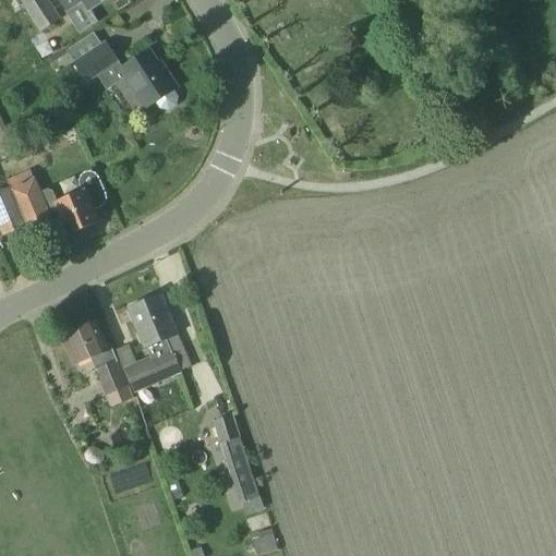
[(21,0),(43,32),(62,19),(49,0),(21,0)]
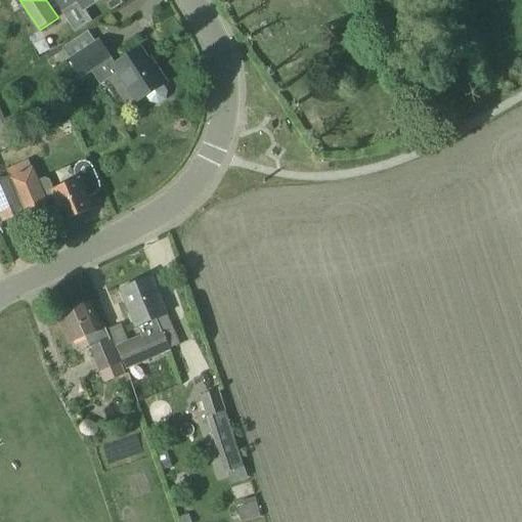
[(57,0),(64,9),(80,0),(85,8),(97,0),(57,0)]
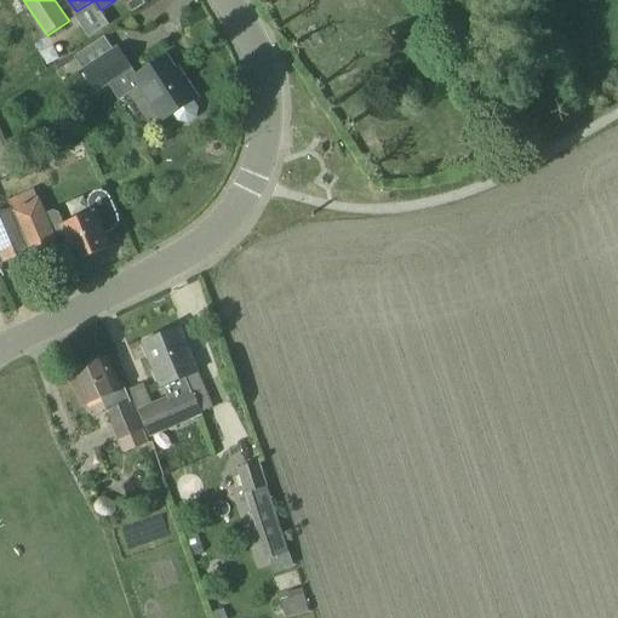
[(75,53),(85,68),(97,89),(131,67),(119,46),(115,49),(106,34),(75,53)]
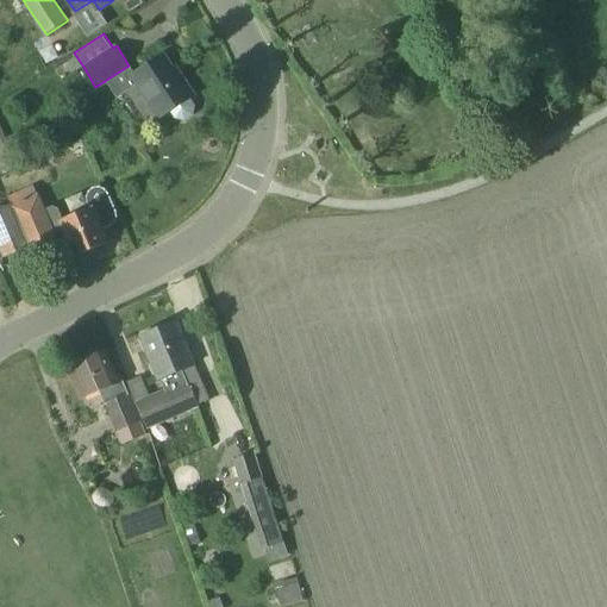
[(132,75),(158,117),(171,108),(176,116),(183,118),(192,112),(193,106),(188,98),(191,95),(179,77),(176,79),(162,56),(132,75)]
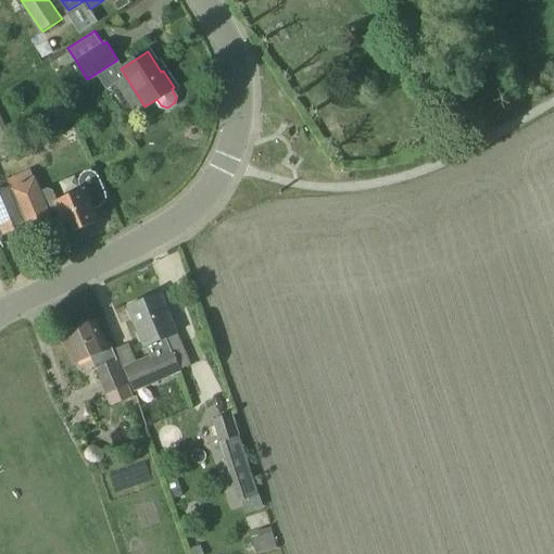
[(108,199),(106,194),(99,177),(96,173),(91,171),(86,172),(82,175),(80,180),(80,185),(82,189),(57,200),(53,190),(49,189),(41,191),(36,178),(20,185),(16,176),(8,179),(10,185),(0,189),(0,225),(3,234),(60,210),(70,234),(101,219),(97,210),(101,208),(105,204),(108,199)]
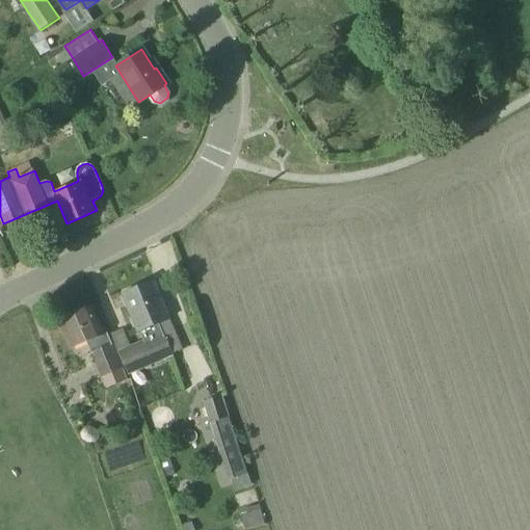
[(138,329),(139,328),(159,321),(170,316),(155,280),(123,292),(138,329)]
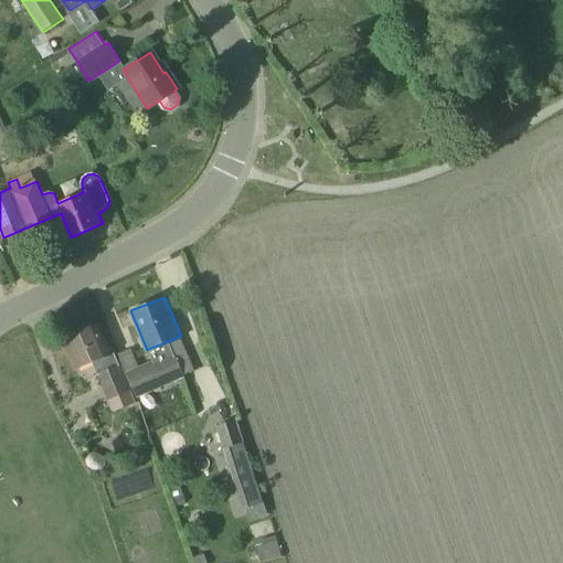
[(64,339),(75,367),(92,360),(97,373),(108,400),(109,399),(115,412),(136,404),(130,390),(120,363),(117,364),(112,352),(109,352),(98,325),(64,339)]
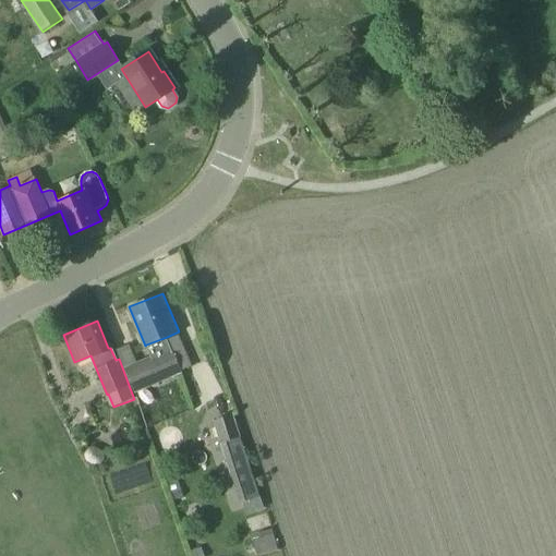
[(167,337),(146,345),(152,358),(127,367),(136,390),(181,371),(172,348),(171,348),(167,337)]
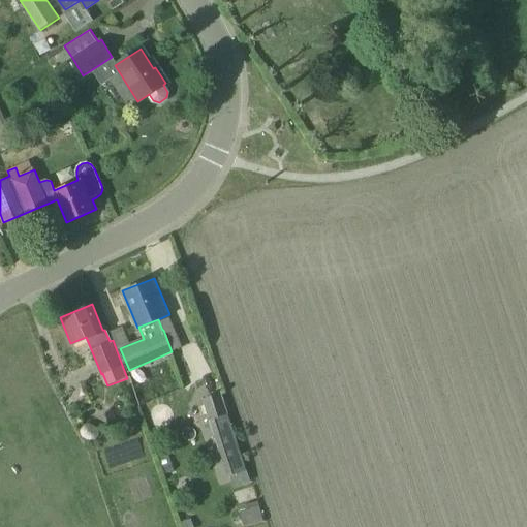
[(200,398),(226,476),(243,471),(217,393),(200,398)]
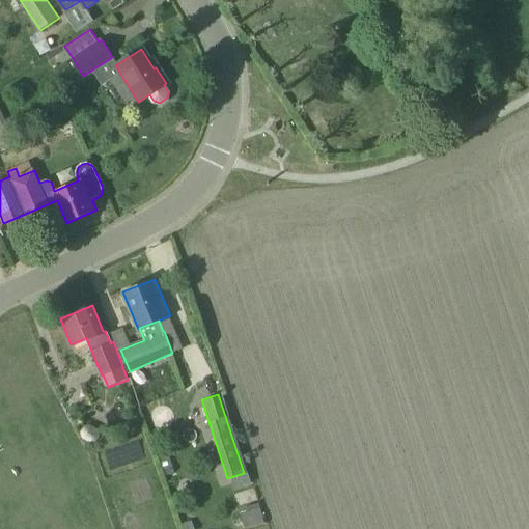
[(85,438),(90,441),(91,441),(92,441),(93,441),(94,440),(95,440),(95,439),(96,439),(96,438),(96,437),(98,437),(98,436),(98,435),(98,434),(98,433),(96,433),(96,432),(91,428),(90,427),(89,428),(88,428),(87,428),(86,429),(85,430),(85,432),(84,432),(84,433),(84,434),(84,435),(84,436),(84,437),(85,437),(85,438)]
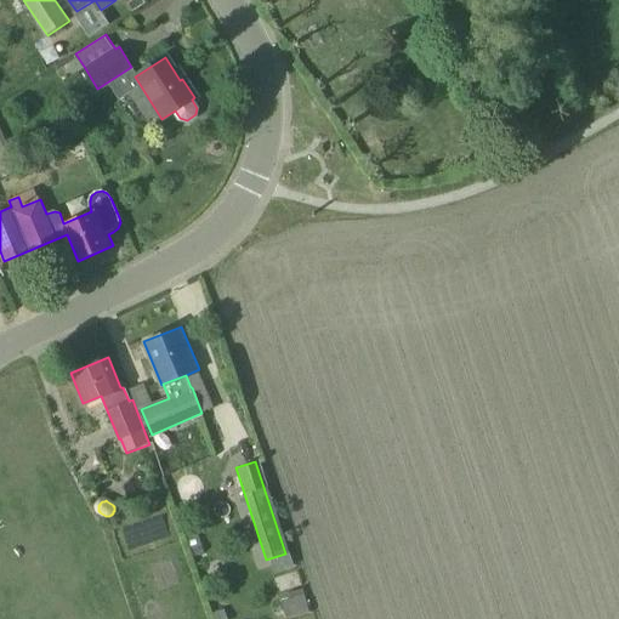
[(304,592),(283,598),(287,611),(307,605),(304,592)]
